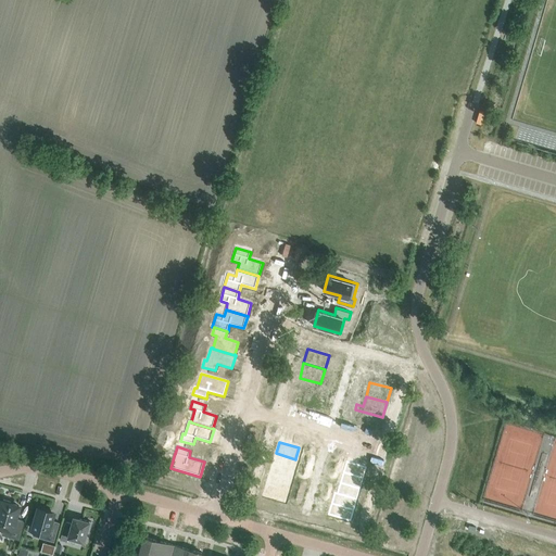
[(276,453),(273,464),(295,470),(299,459),(295,458),(295,459),(276,453)]
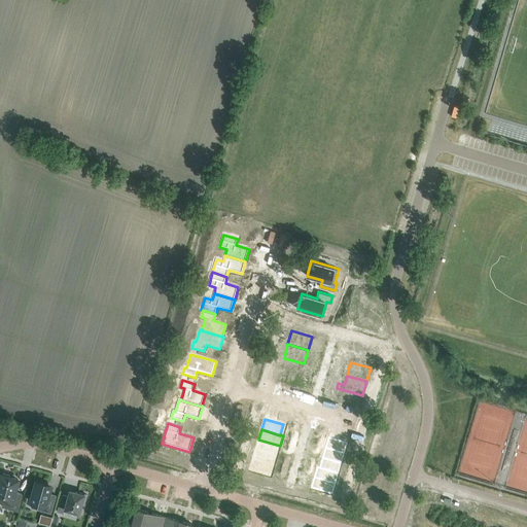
[(328,437),(325,448),(344,454),(347,444),(328,437)]
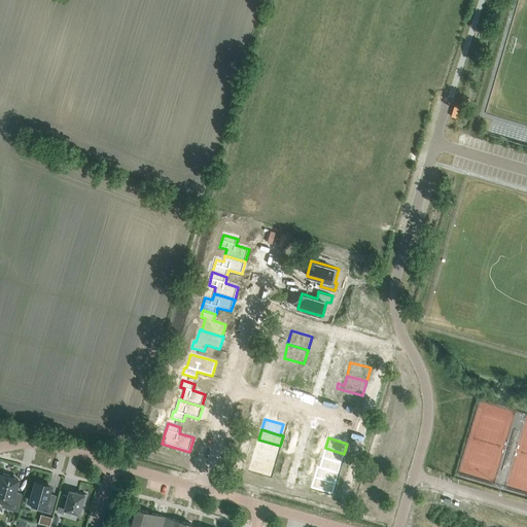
[(258,440),(255,450),(274,455),(274,456),(277,456),(280,446),(258,440)]
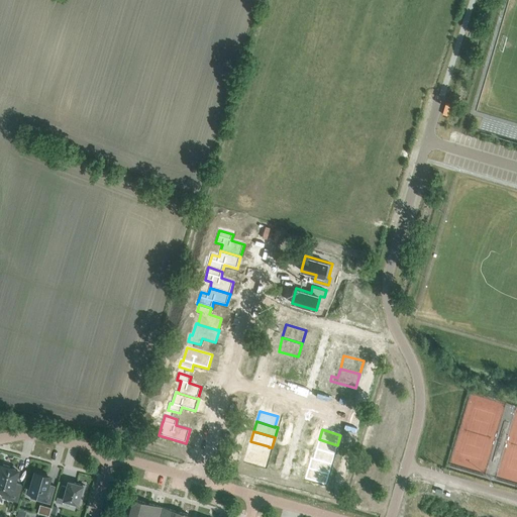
[(319,439),(316,449),(335,455),(337,445),(319,439)]
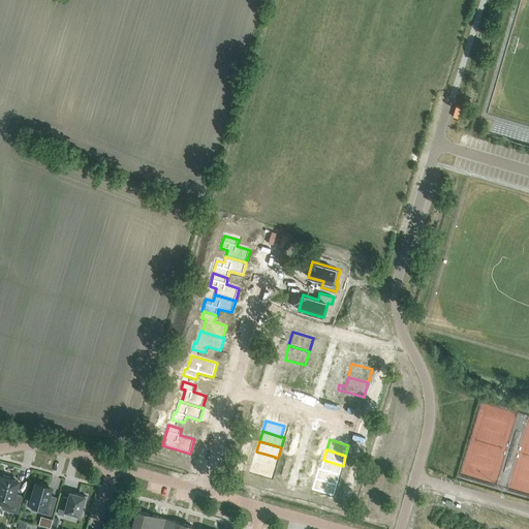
[(256,452),(253,462),(273,467),(273,466),(275,458),(275,457),(256,452)]
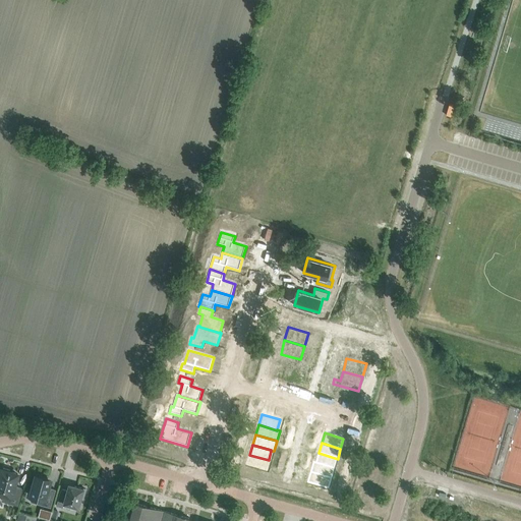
[(316,463),(315,463),(335,468),(338,459),(319,453),(316,463)]
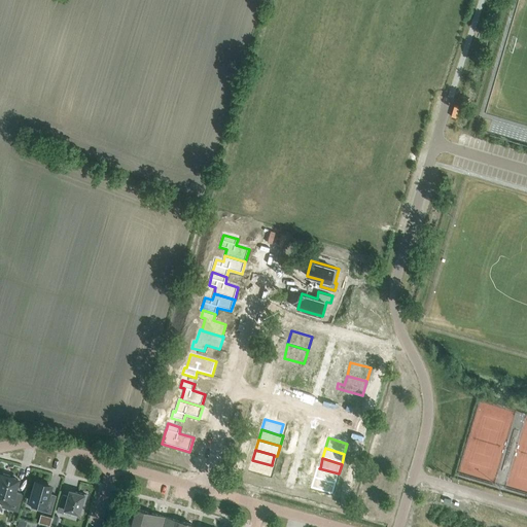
[(252,460),(249,470),(271,477),(274,465),(272,464),(272,465),(252,460)]
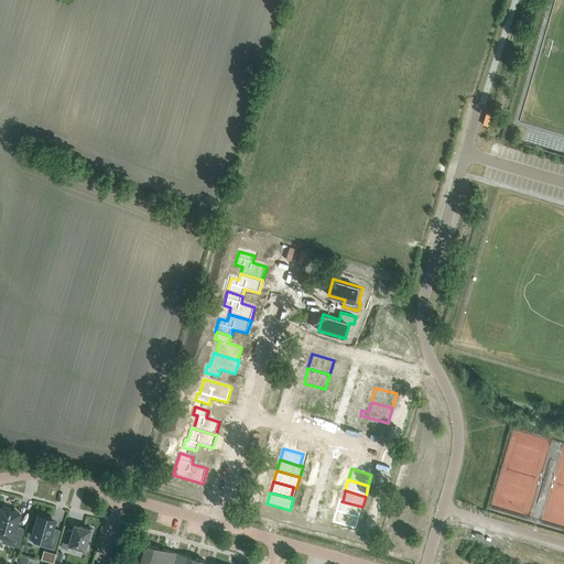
[(339,500),(336,511),(359,518),(362,507),(342,501),(343,501),(339,500)]
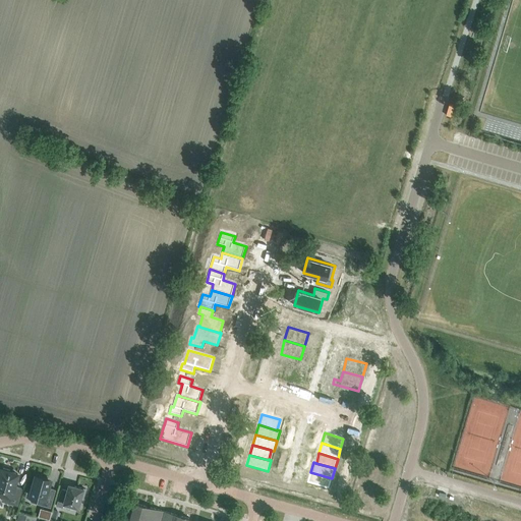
[(0,493),(4,494),(2,501),(17,505),(22,488),(14,486),(18,473),(9,471),(10,470),(3,468),(3,469),(1,469),(0,473),(0,493)]
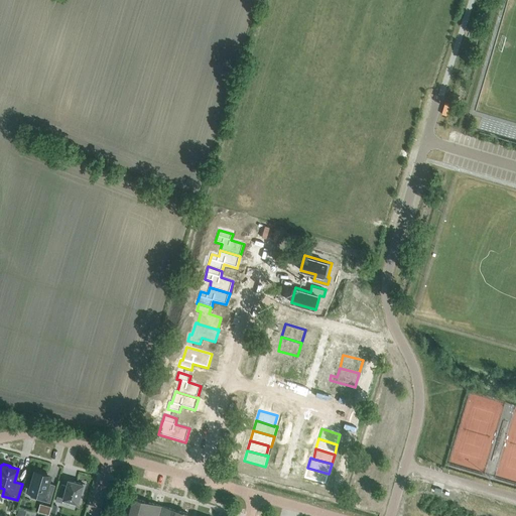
[(307,468),(304,478),(326,484),(329,474),(307,468)]
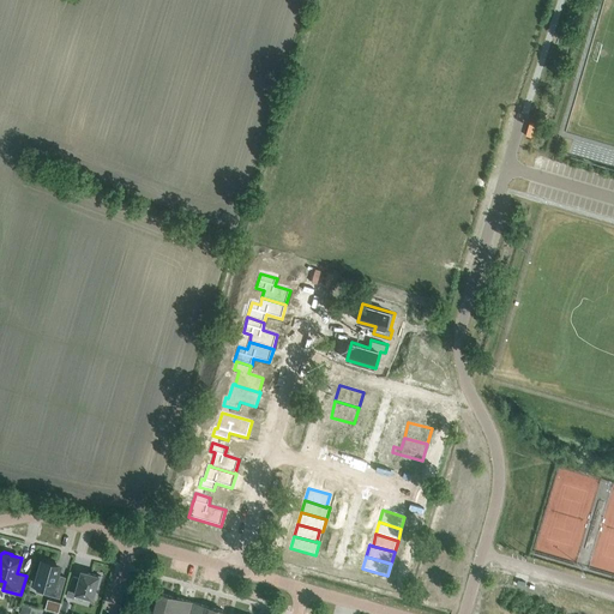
[(54,561),(44,559),(44,560),(42,559),(40,569),(37,569),(34,578),(38,579),(36,591),(59,599),(66,576),(53,572),(55,564),(53,563),(54,561)]
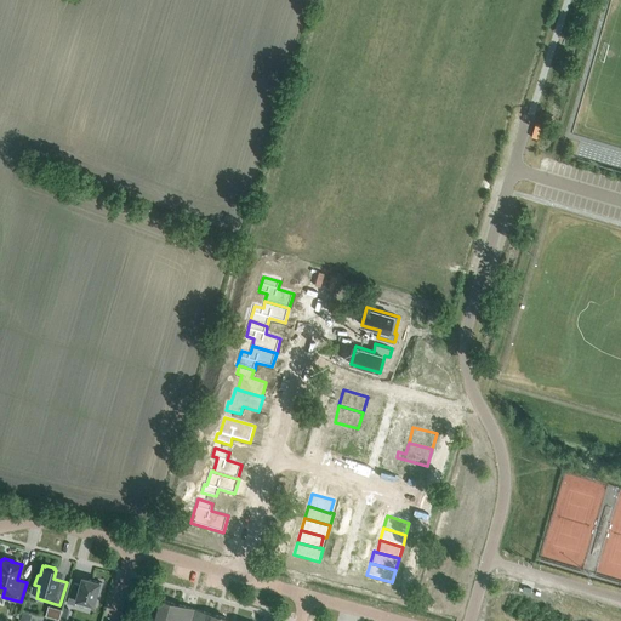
[(98,593),(102,582),(83,576),(80,584),(73,581),(67,602),(74,604),(75,598),(93,603),(96,593),(98,593)]
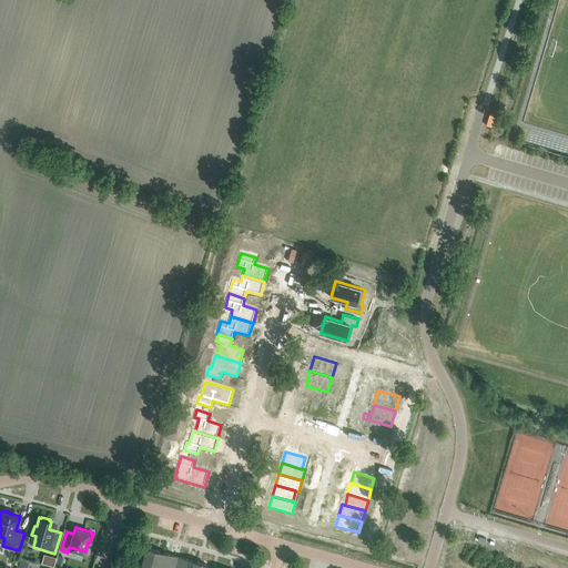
[(159,567),(163,553),(149,548),(142,567),(159,567)]
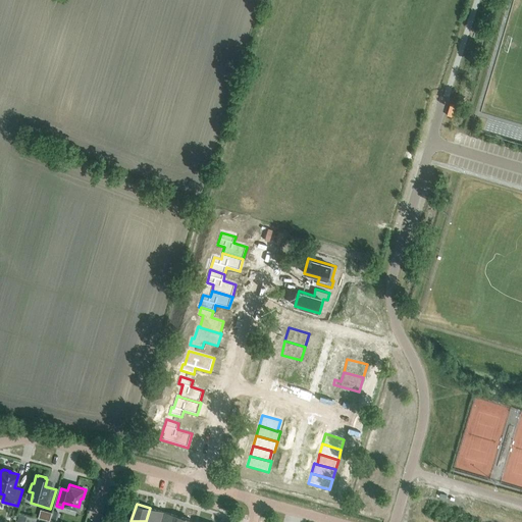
[(52,519),(59,521),(62,510),(55,508),(52,519)]
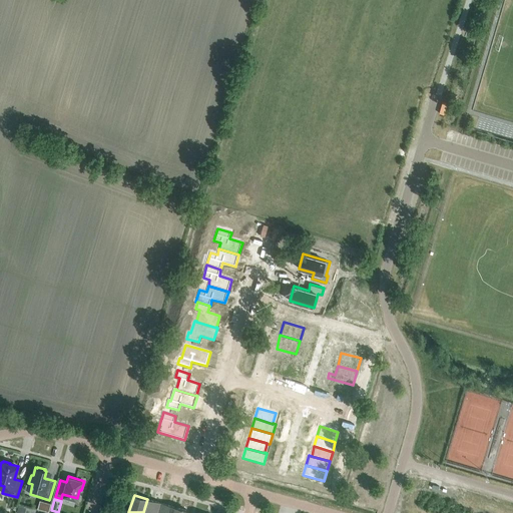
[(147,499),(143,512),(157,512),(161,503),(147,499)]
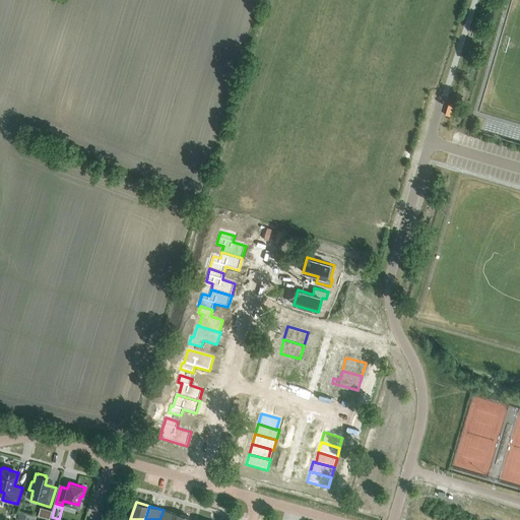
[(50,518),(52,510),(45,508),(43,517),(50,518)]
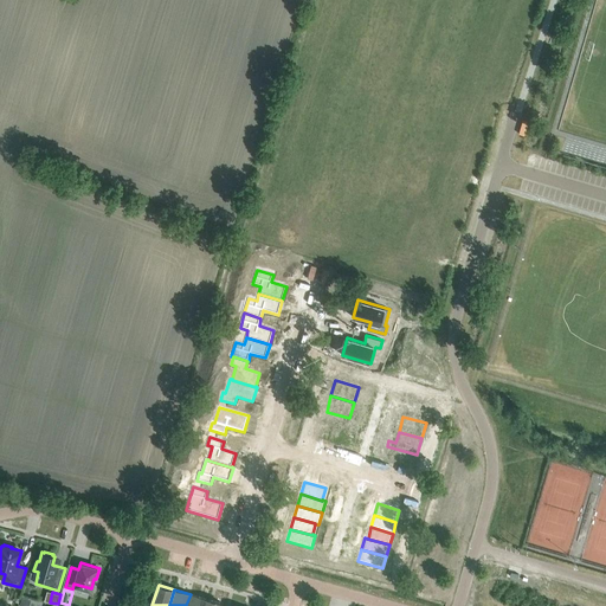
[(204,605),(206,599),(191,594),(186,605),(204,605)]
